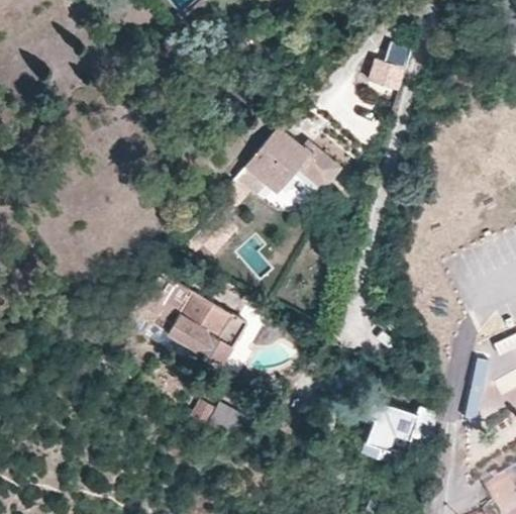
[(378,63),(372,82),(395,89),(396,90),(397,89),(402,72),(378,63)]
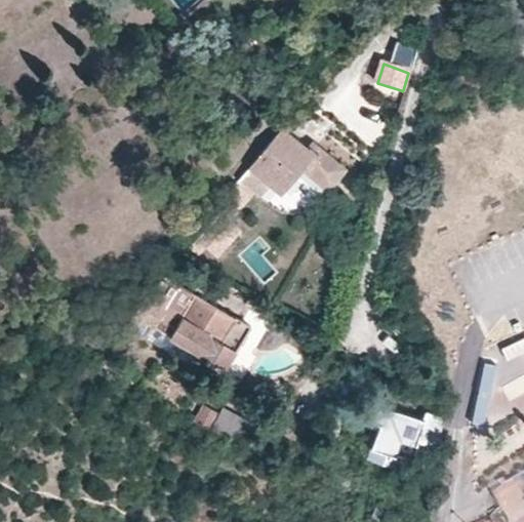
[(283,130),(250,165),(239,177),(255,191),(259,195),(270,183),(280,192),(304,166),(328,186),(343,167),(316,145),(308,154),(298,145),(283,130)]
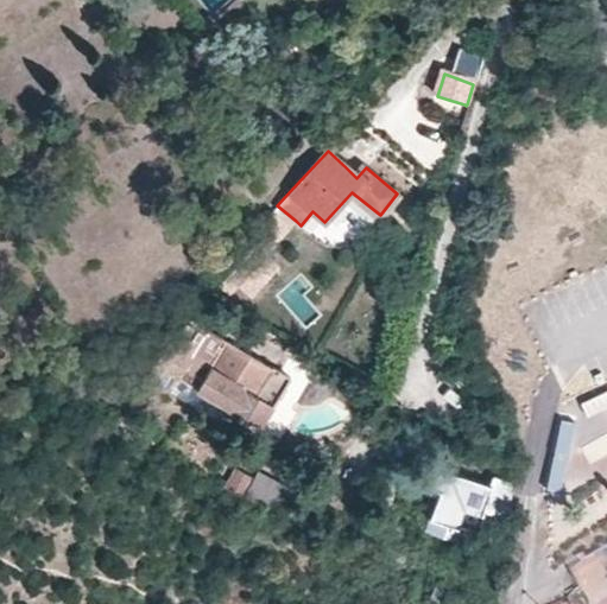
[(296,221),(277,205),(269,214),(276,221),(239,265),(226,279),(239,288),(296,221)]
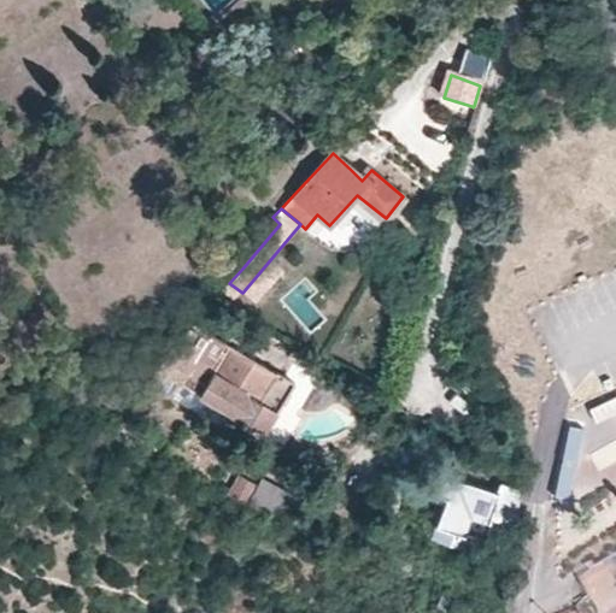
[(232,347),(211,334),(182,385),(201,395),(232,347)]
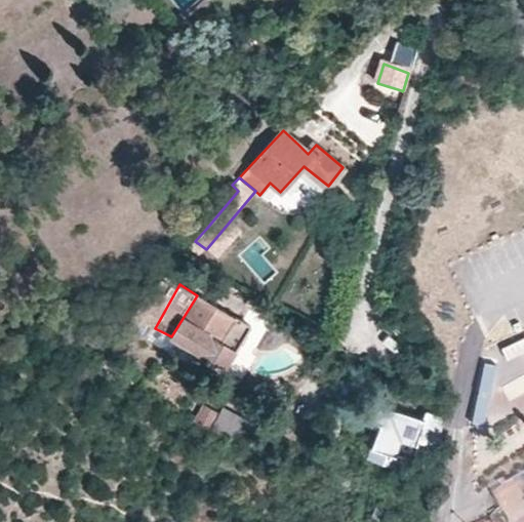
[(156,288),(123,327),(134,333),(165,296),(156,288)]
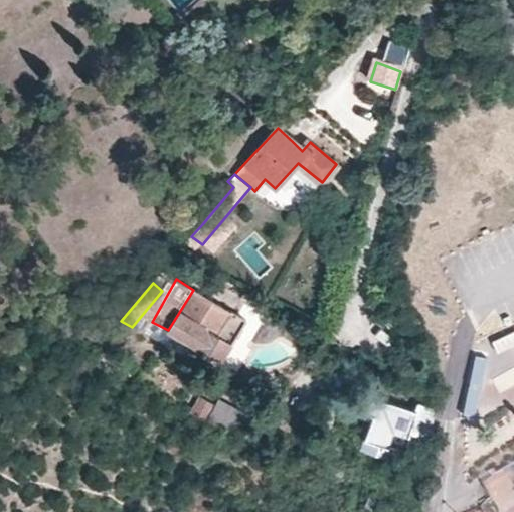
[(232,344),(216,335),(230,313),(193,290),(168,330),(205,353),(223,363),(229,354),(235,346),(232,344)]
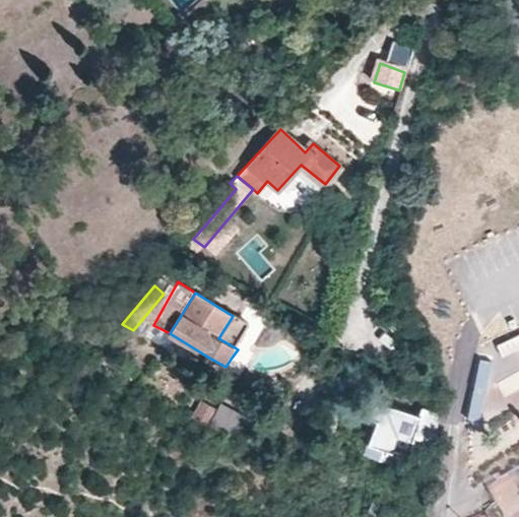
[(248,325),(233,316),(218,338),(235,347),(248,325)]
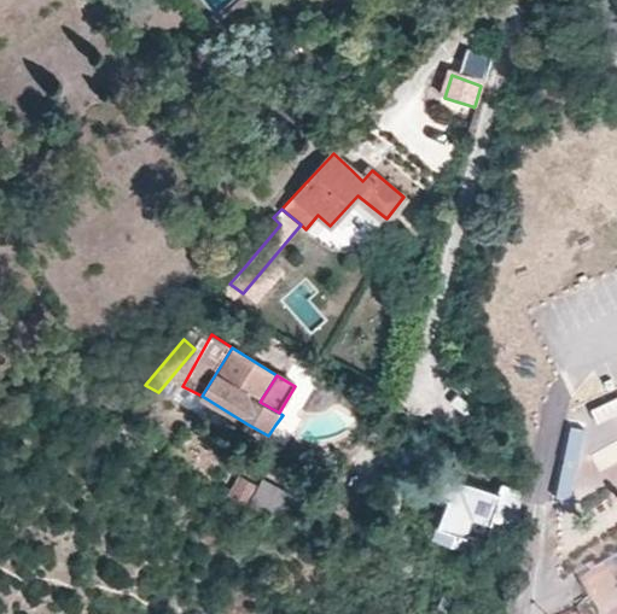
[(597,426),(616,417),(616,401),(592,410),(597,426)]
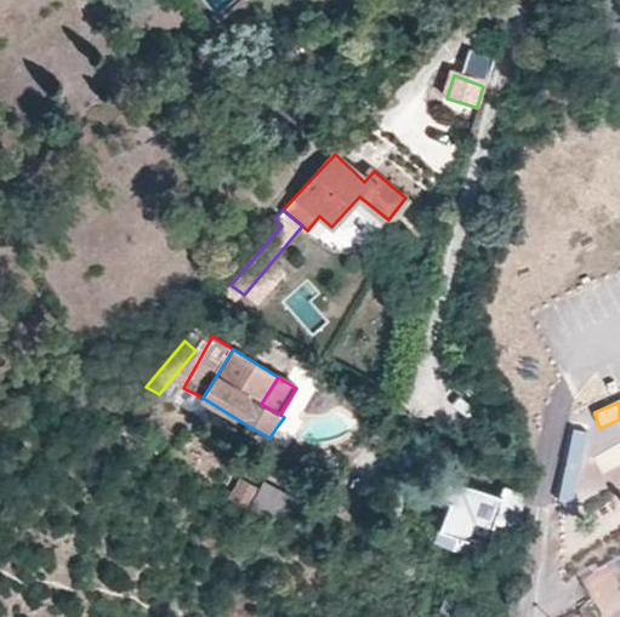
[(521,533),(524,501),(507,495),(506,498),(476,489),(447,480),(439,498),(454,503),(445,532),(447,532),(443,544),(467,552),(472,540),(489,546),(495,529),(502,531),(504,527),(521,533)]
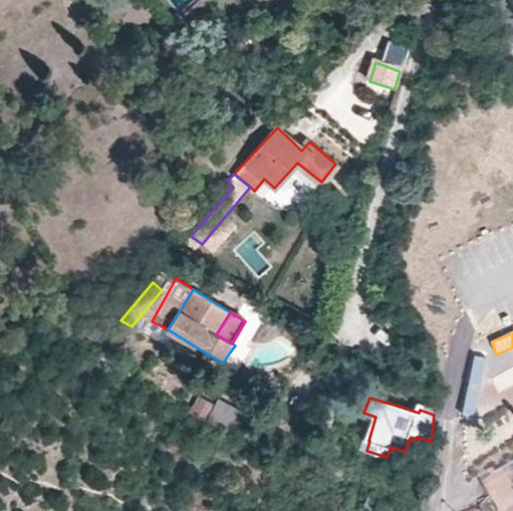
[(208,421),(214,405),(196,399),(190,415),(208,421)]
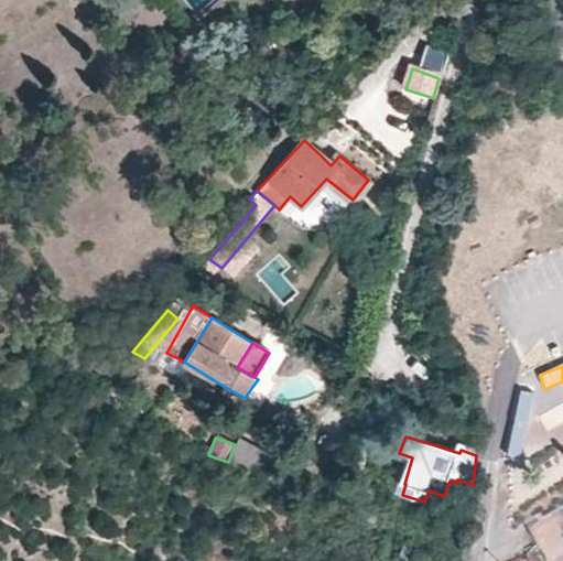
[(238,442),(230,464),(259,474),(267,452),(238,442)]
